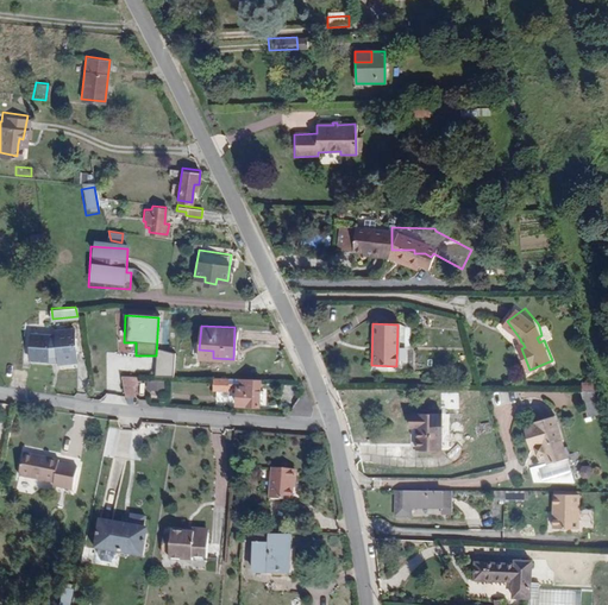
[(54,329),(55,334),(55,336),(52,336),(54,354),(56,354),(57,360),(57,361),(75,360),(73,328),(54,329)]
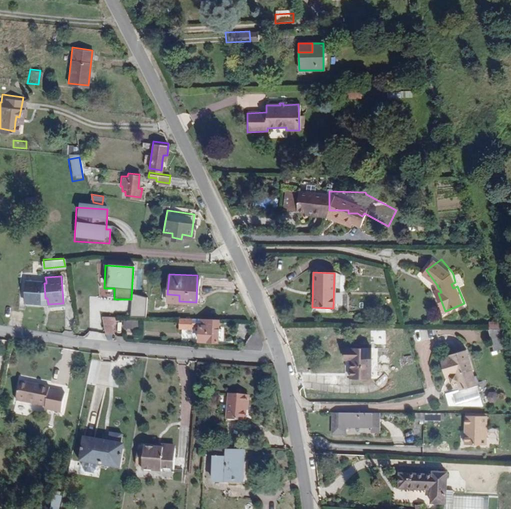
[(44,283),(40,283),(40,281),(25,280),(23,301),(38,302),(39,299),(45,298),(44,283)]
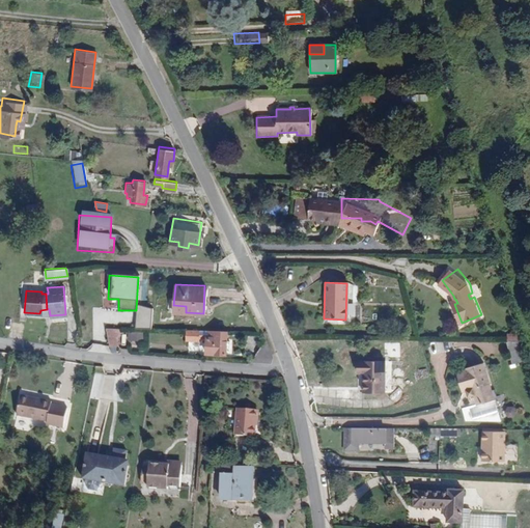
[(150,330),(151,309),(136,308),(135,329),(150,330)]
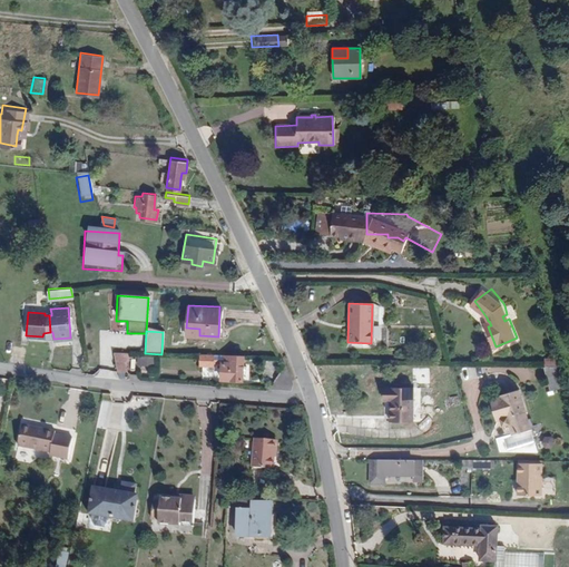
[(117,370),(126,371),(121,351),(113,351),(117,370)]
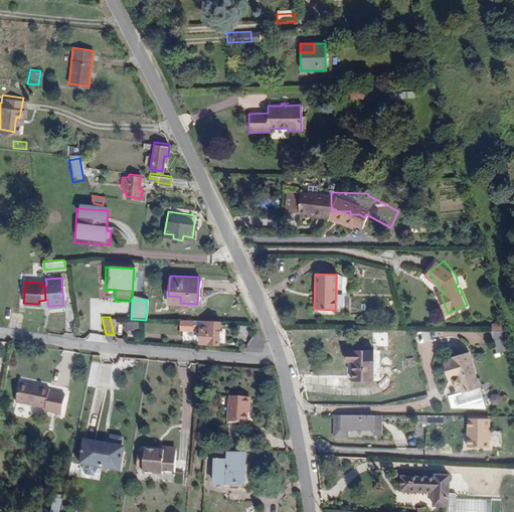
[(202,319),(200,341),(219,343),(220,320),(202,319)]
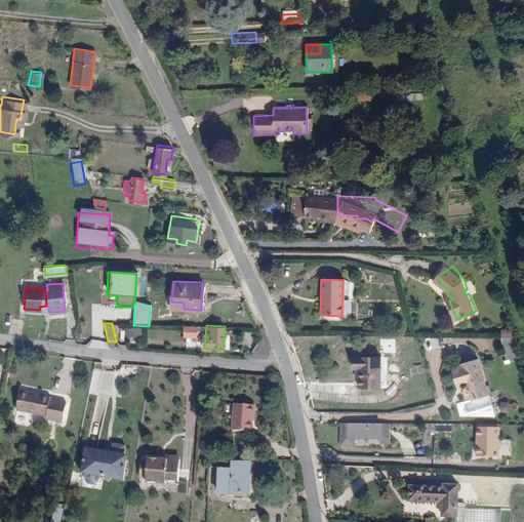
[(117,328),(117,340),(140,339),(140,327),(117,328)]
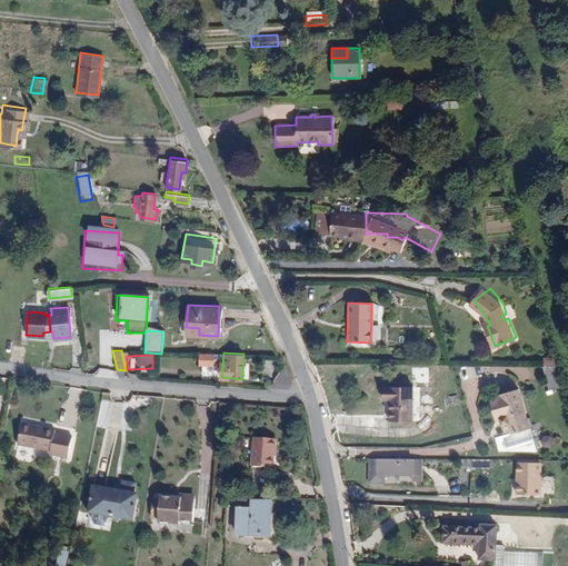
[(212,364),(212,355),(201,355),(200,364),(212,364)]
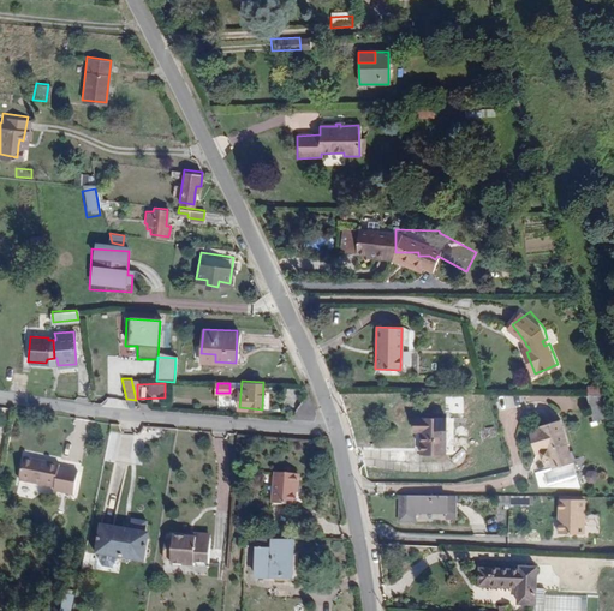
[(584,396),(594,425),(607,421),(596,391),(584,396)]
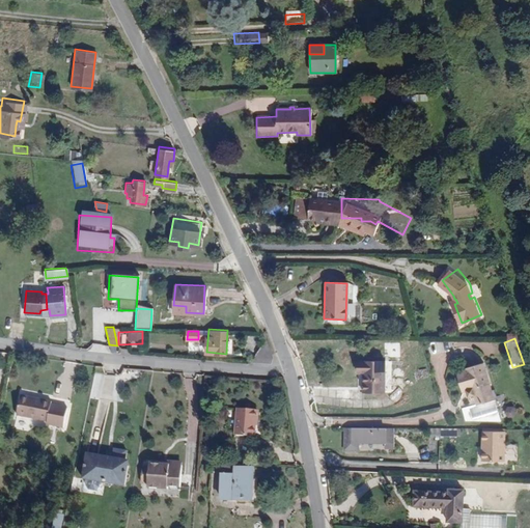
[(384,392),(384,361),(357,361),(357,373),(362,373),(362,392),(384,392)]
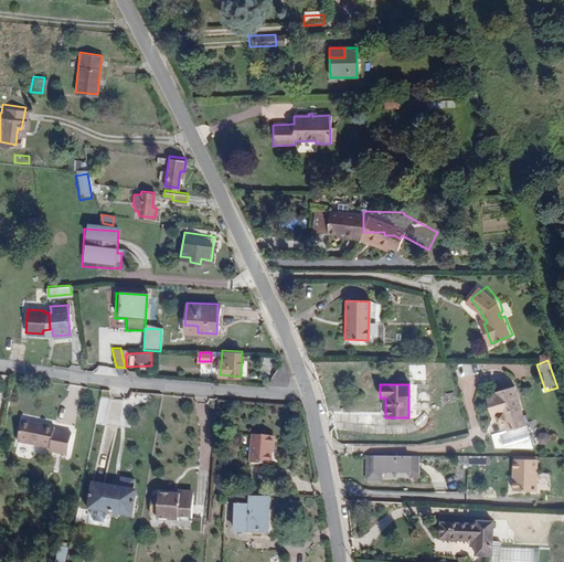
[(513,386),(496,392),(496,394),(485,398),(491,417),(502,414),(507,431),(491,436),(496,448),(532,448),(513,386)]
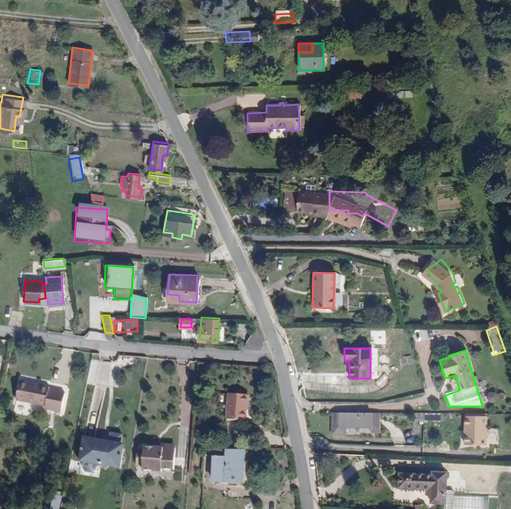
[(19,381),(16,398),(46,404),(45,407),(61,410),(65,391),(49,387),(50,384),(31,381),(31,383),(19,381)]
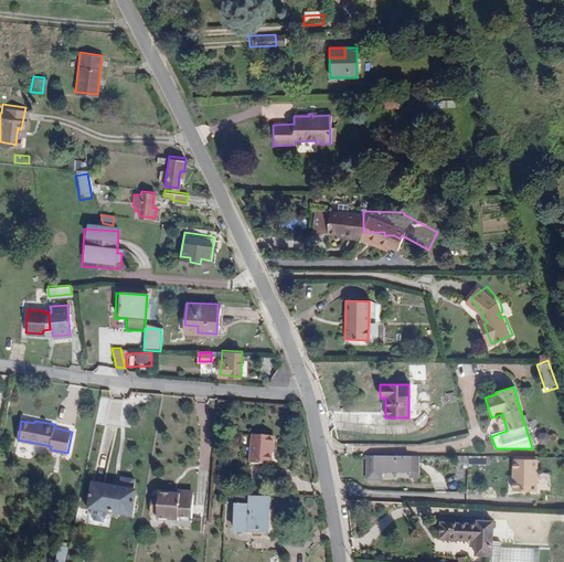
[(269,457),(272,430),(251,427),(249,455),(269,457)]
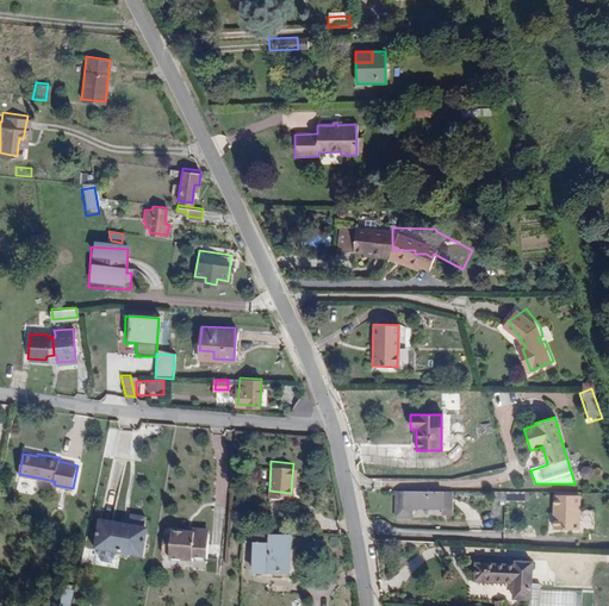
[(580,469),(579,481),(591,482),(591,470),(580,469)]
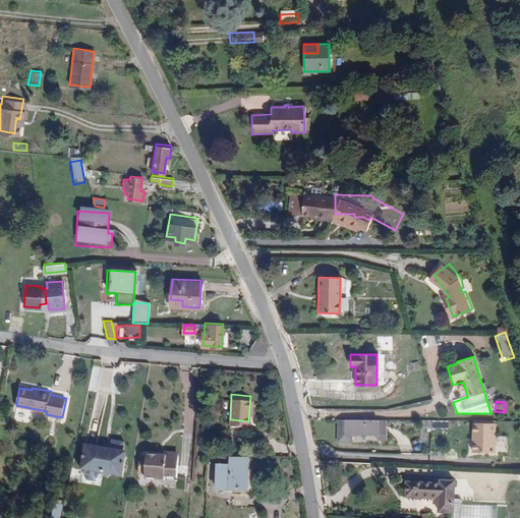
[(92,444),(100,445),(105,441),(126,445),(131,414),(127,414),(128,410),(116,408),(115,411),(114,416),(108,415),(89,412),(84,438),(88,438),(92,444)]
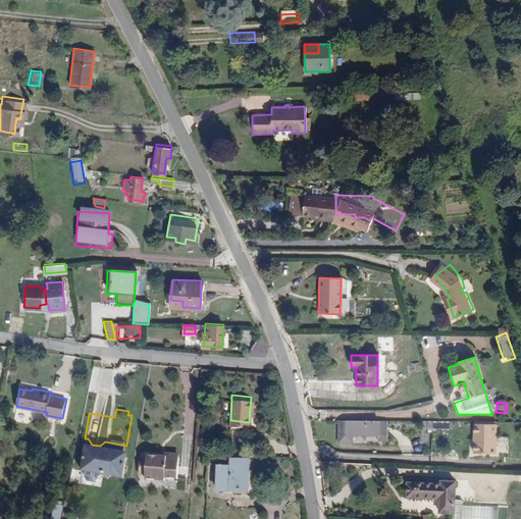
[(381,421),(335,421),(335,443),(347,443),(347,434),(381,435),(381,421)]
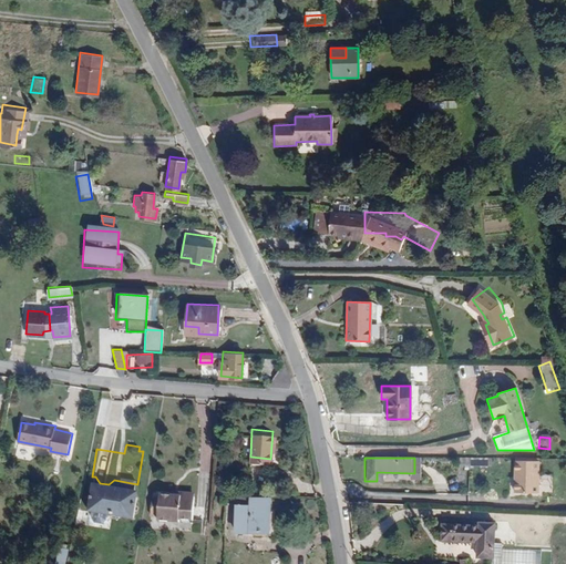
[(458,469),(491,469),(491,460),(458,460),(458,469)]
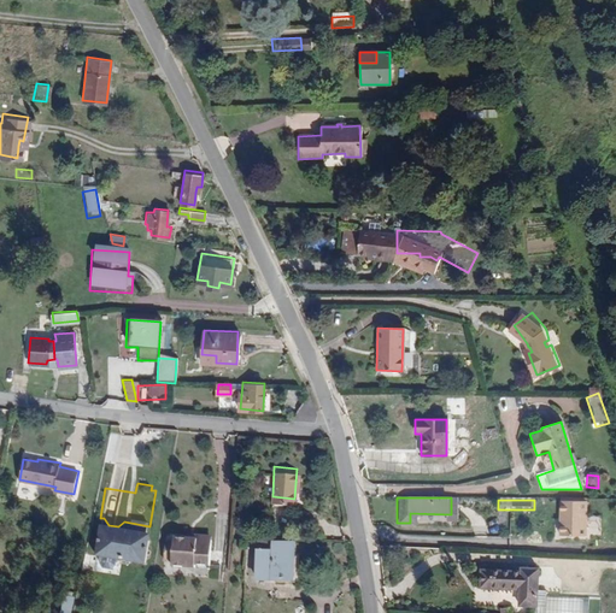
[(587,538),(587,501),(561,501),(561,536),(587,538)]
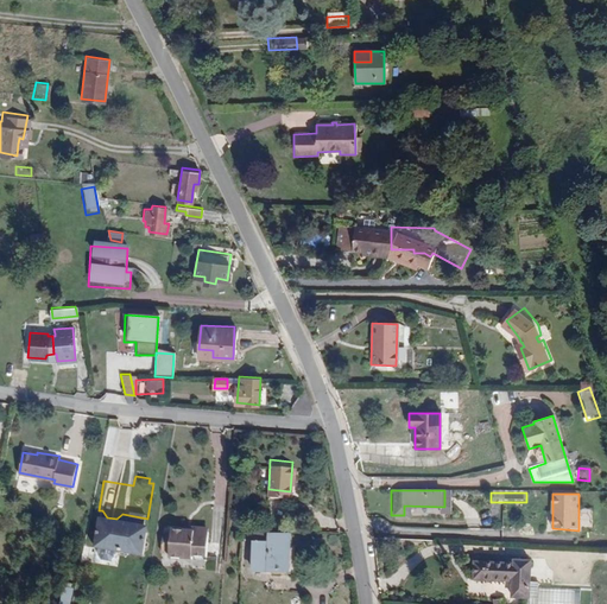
[(141,559),(146,528),(96,520),(90,552),(141,559)]
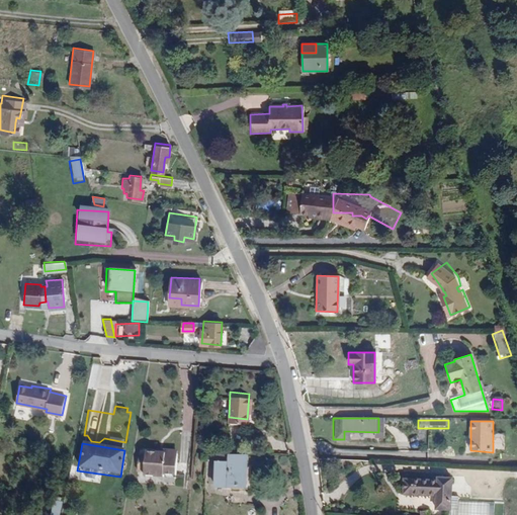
[(155,446),(144,446),(144,451),(142,466),(142,470),(163,471),(163,469),(174,470),(176,446),(155,444),(155,446)]
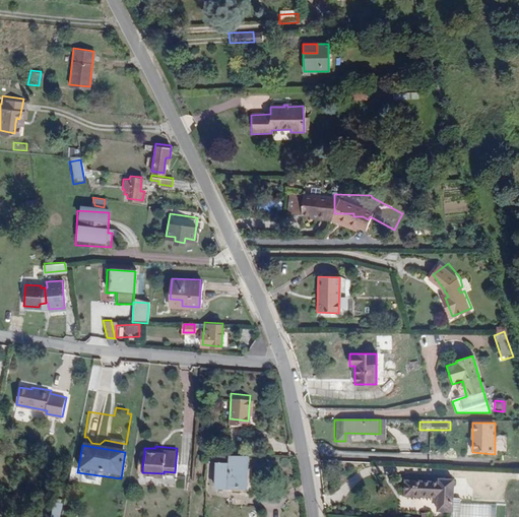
[(229,457),(229,464),(215,464),(215,487),(239,487),(240,492),(249,492),(250,467),(246,466),(246,458),(229,457)]
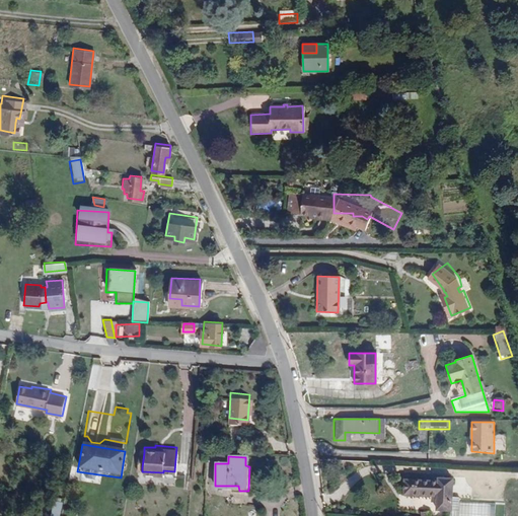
[(437,484),(404,482),(403,496),(437,497),(436,512),(451,513),(452,481),(438,481),(437,484)]
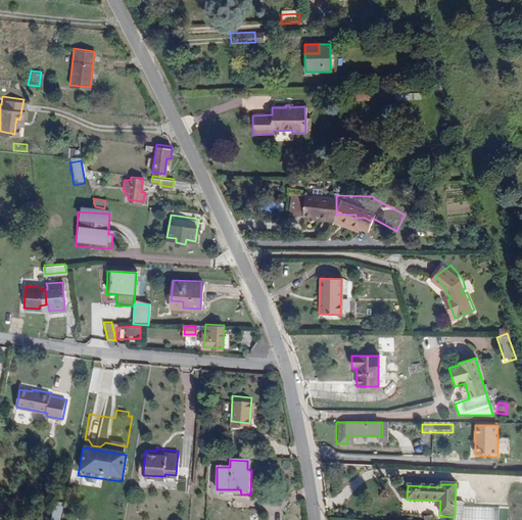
[(53,508),(50,519),(59,519),(62,511),(53,508)]
